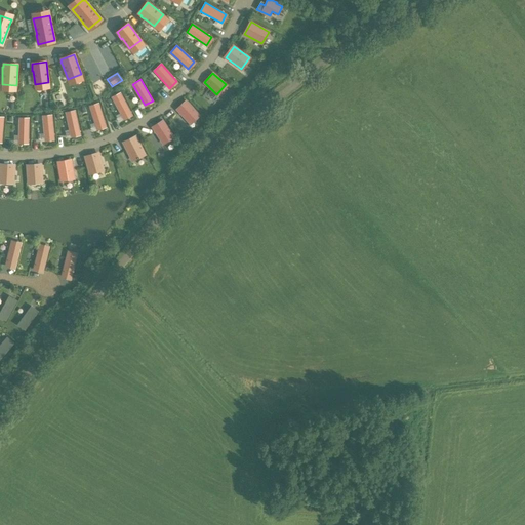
[(112,96),(123,118),(131,114),(120,92),(112,96)]
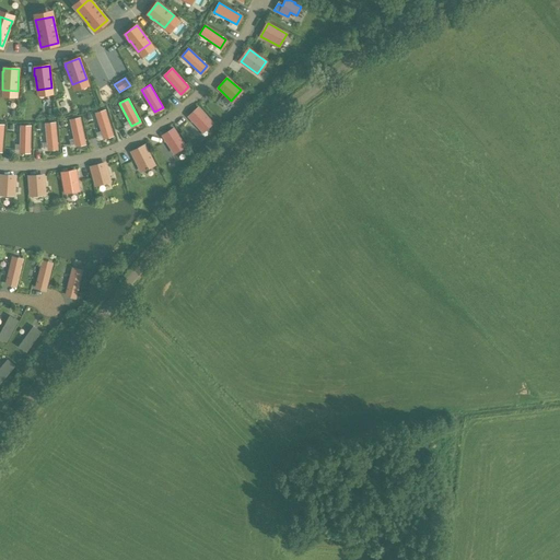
[(212,123),(198,107),(188,116),(202,131),(212,123)]
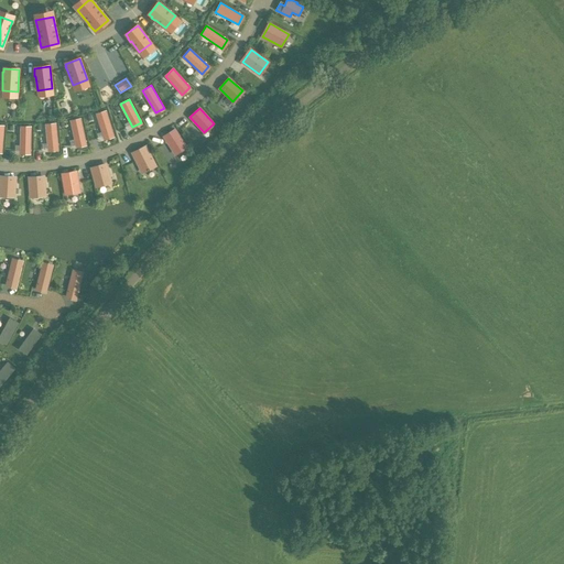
[(96,114),(104,138),(114,136),(106,110),(96,114)]
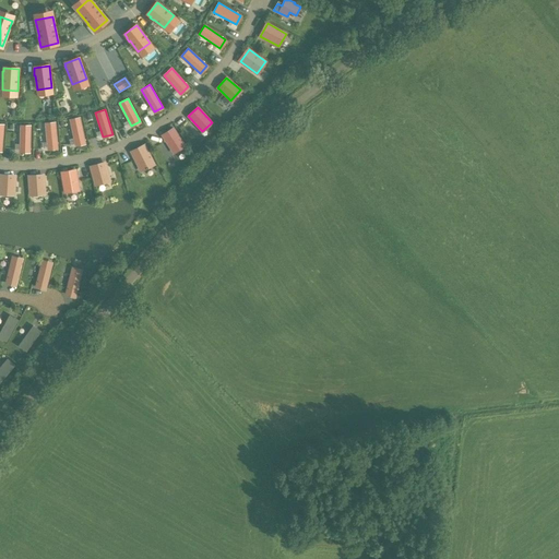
[(75,144),(85,142),(80,117),(70,119),(75,144)]
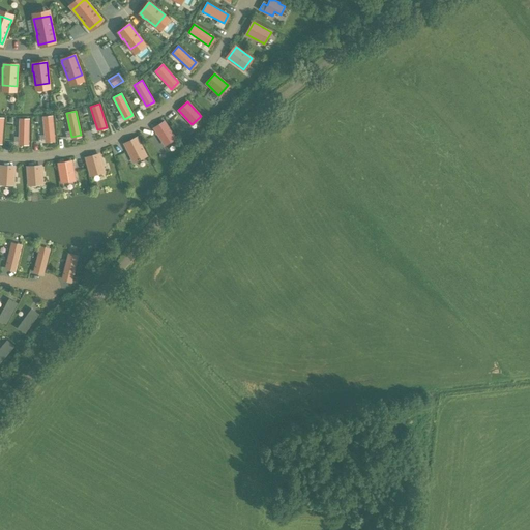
[(45,141),(55,140),(52,116),(42,117),(45,141)]
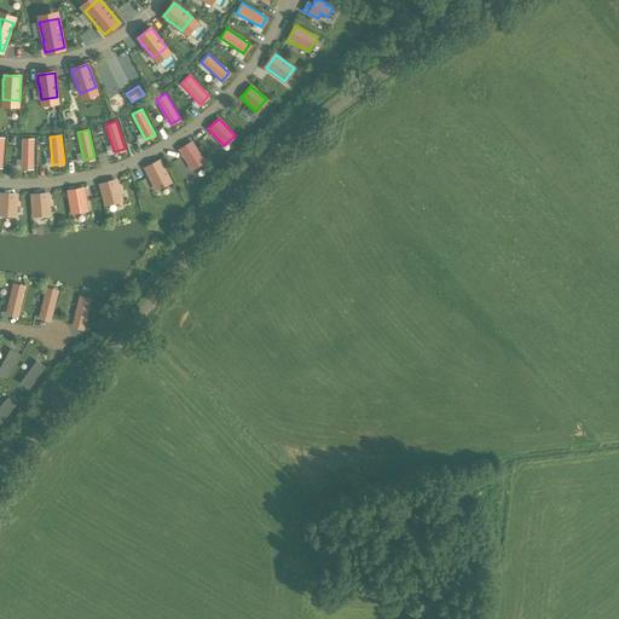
[(204,161),(191,142),(179,150),(191,168),(204,161)]
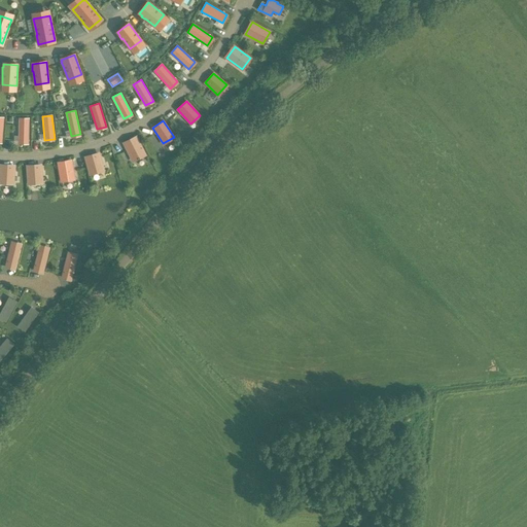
[(136,137),(124,143),(132,161),(137,157),(138,160),(145,155),(136,137)]
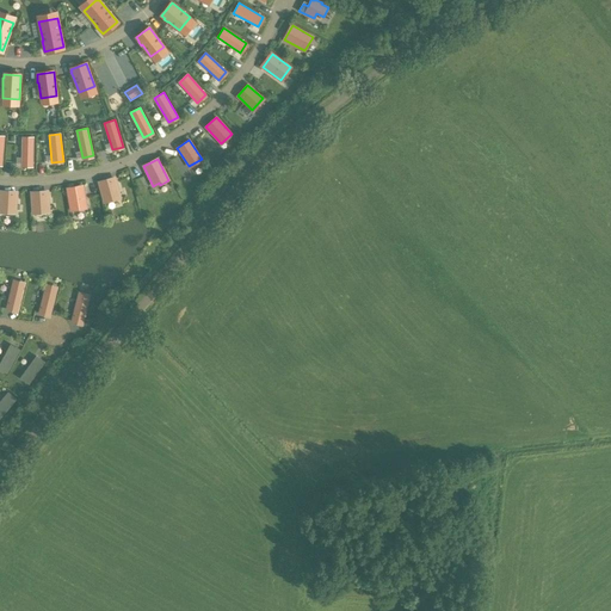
[(104,203),(112,201),(112,199),(119,197),(115,179),(99,183),(104,203)]
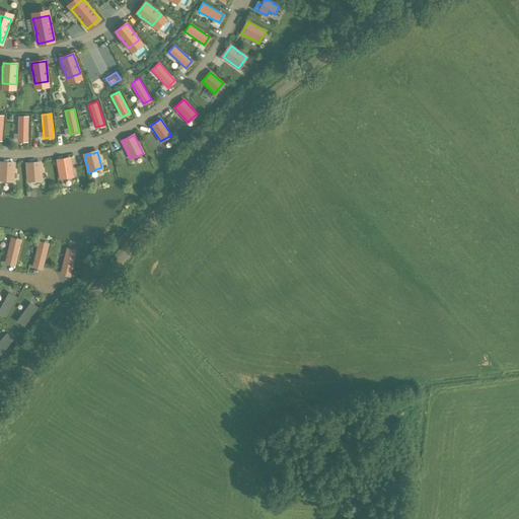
[(57,161),(60,177),(73,175),(70,159),(57,161)]
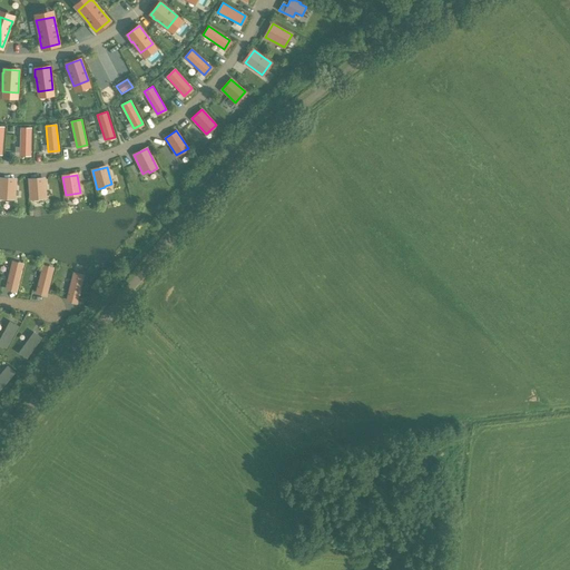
[(0,198),(7,198),(7,197),(15,198),(16,180),(0,179),(0,182),(0,198)]
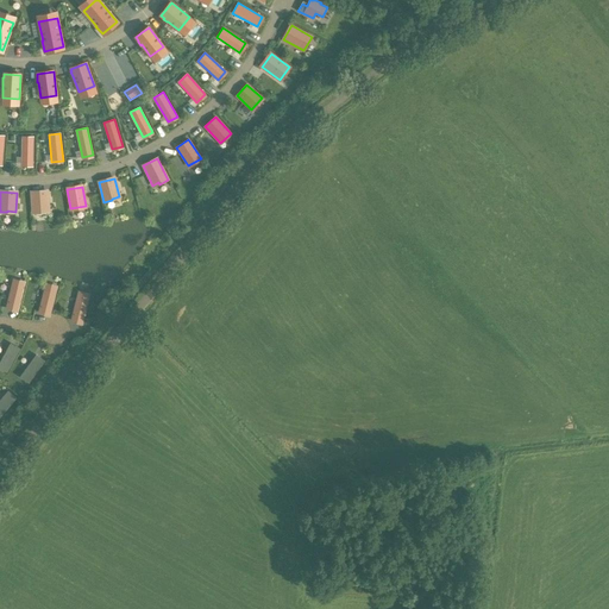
[(41,211),(49,211),(48,192),(31,193),(32,213),(41,212),(41,211)]
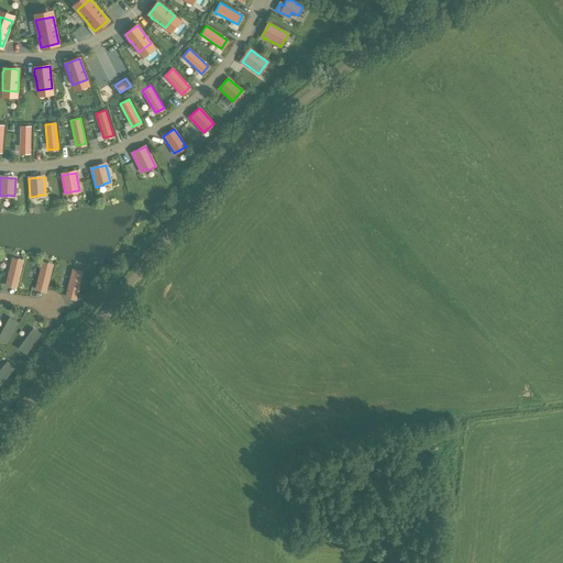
[(22,262),(12,260),(6,284),(15,287),(22,262)]
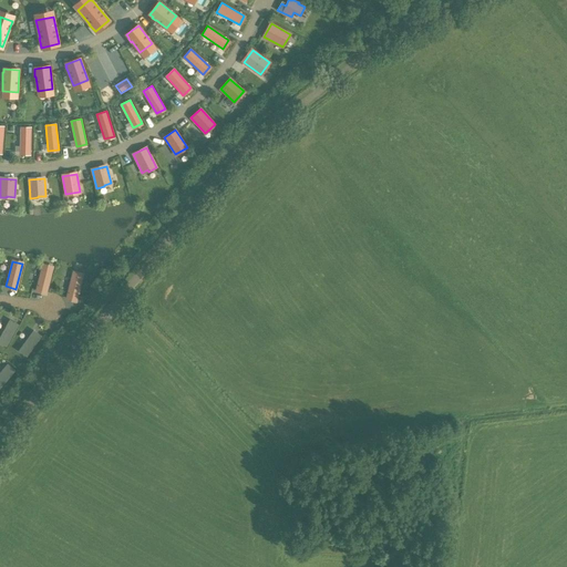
[(52,268),(42,265),(35,290),(47,292),(52,268)]
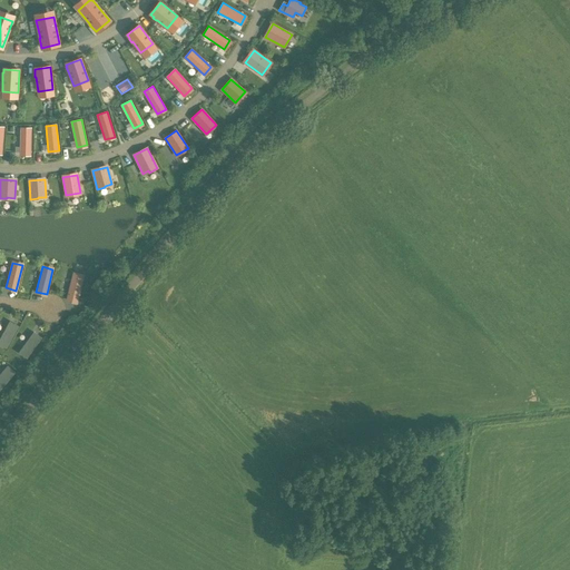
[(72,274),(67,300),(77,302),(82,276),(72,274)]
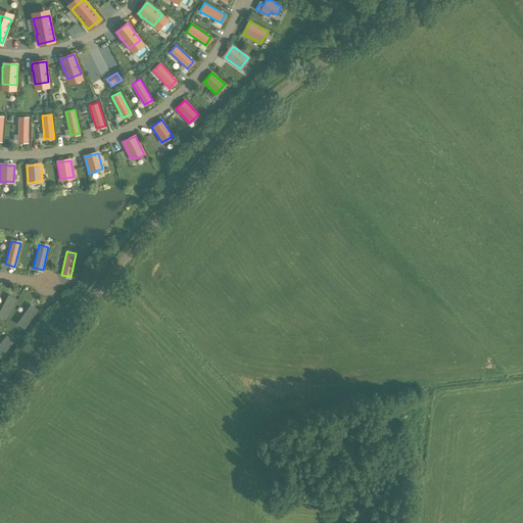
[(16,299),(8,295),(0,311),(0,316),(5,320),(16,299)]
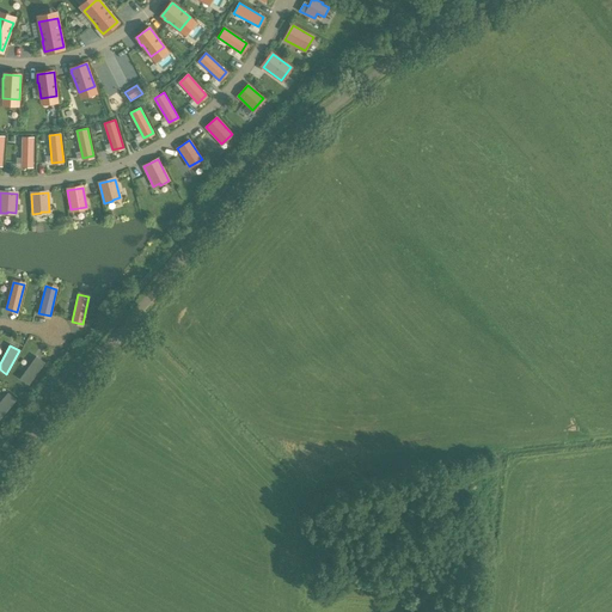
[(28,384),(44,362),(36,356),(20,378),(28,384)]
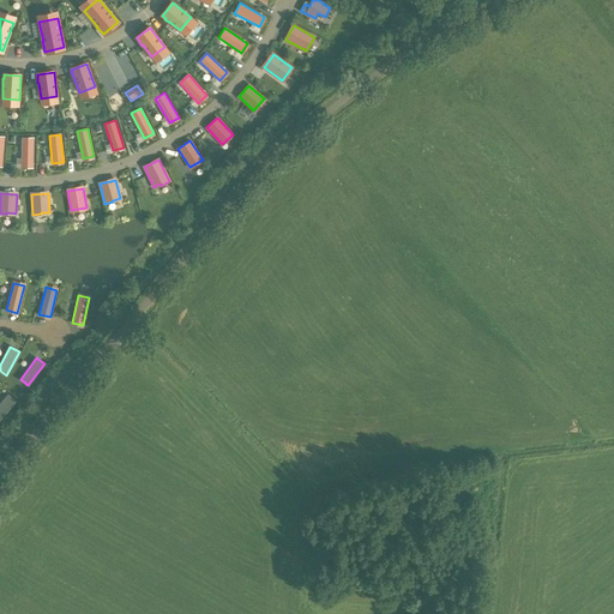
[(0,419),(16,401),(7,395),(0,403),(0,419)]
